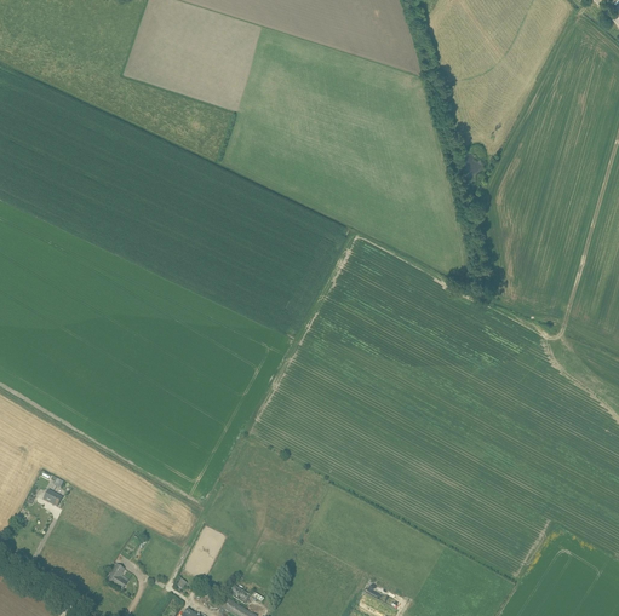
[(59,504),(62,499),(63,494),(49,487),(44,496),(59,504)]
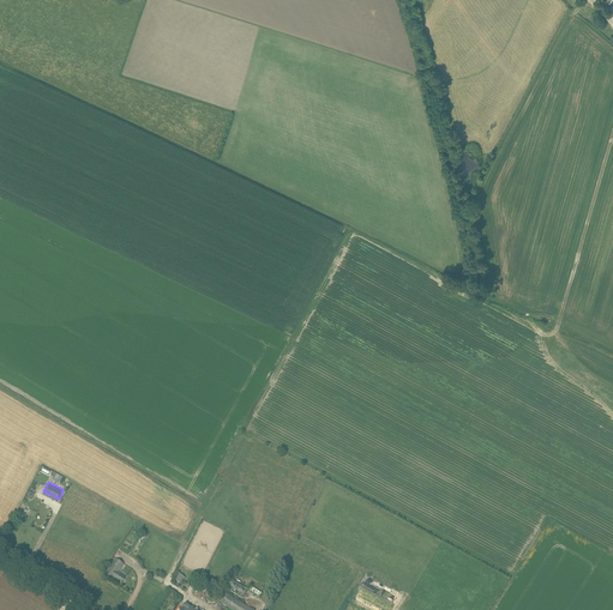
[(127,573),(120,568),(125,561),(118,555),(107,572),(122,581),(126,577),(127,573)]
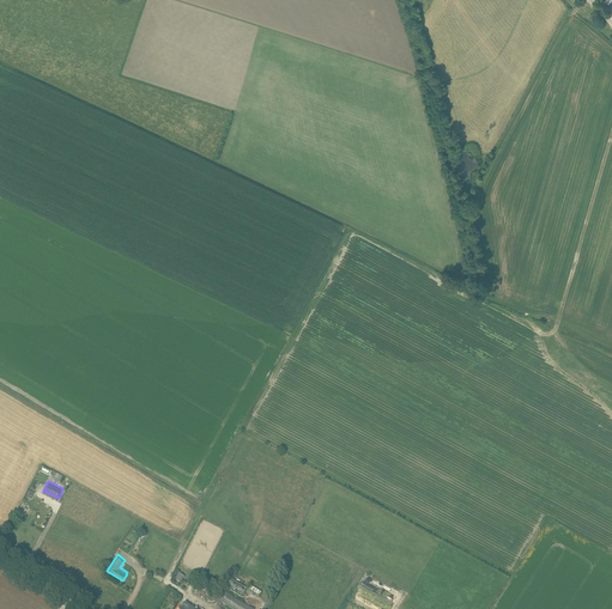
[(181,568),(176,576),(182,579),(187,573),(181,570),(182,568),(181,568)]
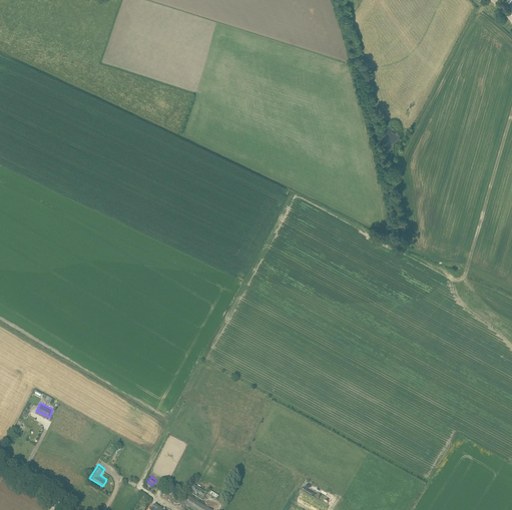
[(187,502),(200,509),(212,509),(214,507),(187,492),(182,501),(183,502),(182,504),(185,505),(187,502)]
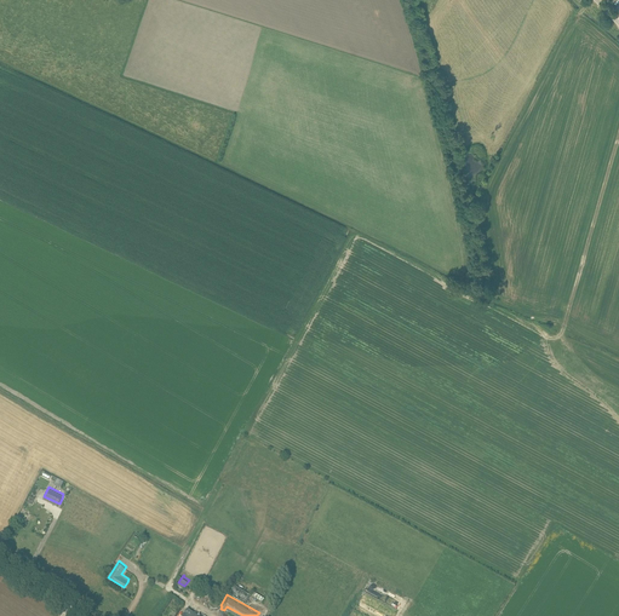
[(204,615),(188,605),(181,615),(204,615)]
